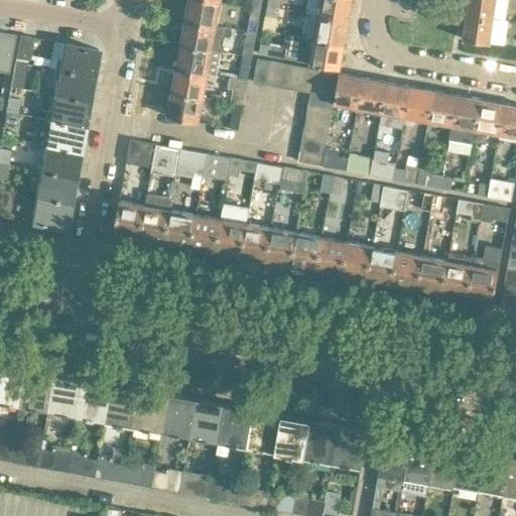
[(221,3),(206,0),(188,0),(185,20),(216,26),(221,3)]
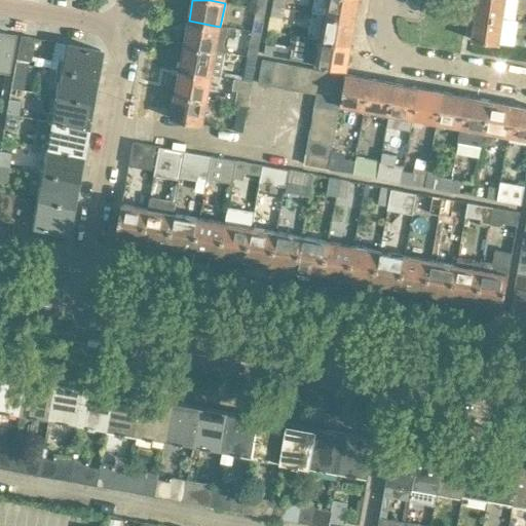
[(257,0),(256,8),(265,10),(267,0),(257,0)]
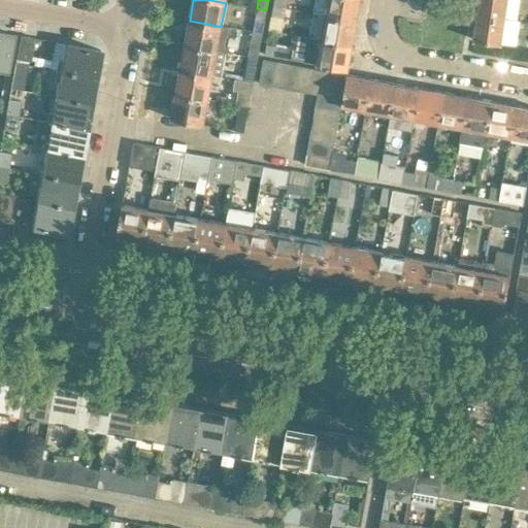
[(274,0),(273,7),(285,9),(286,0),(274,0)]
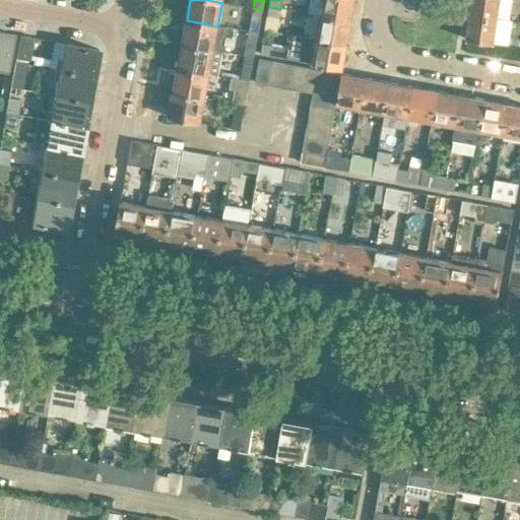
[(314,0),(312,14),(351,21),(354,0),(314,0)]
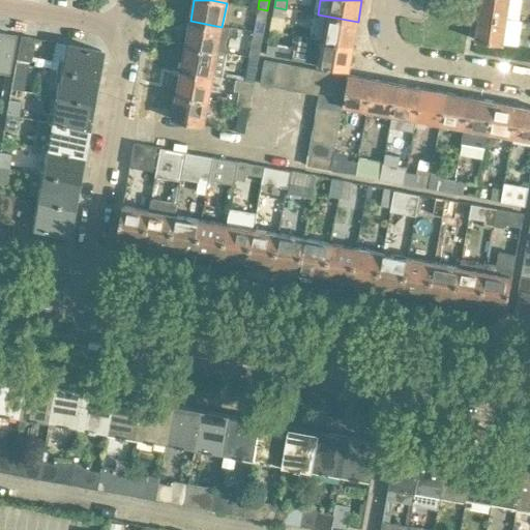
[(523,0),(480,0),(479,17),(520,23),(523,0)]
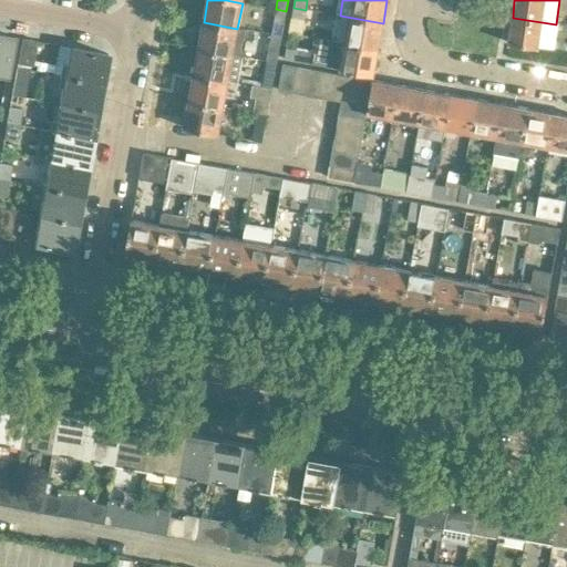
[(303,22),(306,10),(294,8),(291,20),(303,22)]
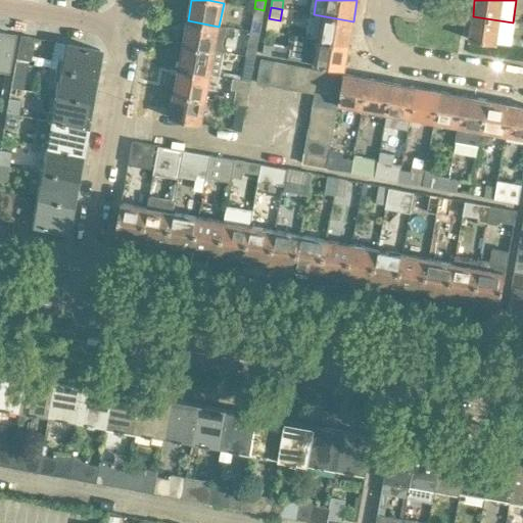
[(259,35),(264,10),(254,8),(249,33),(259,35)]
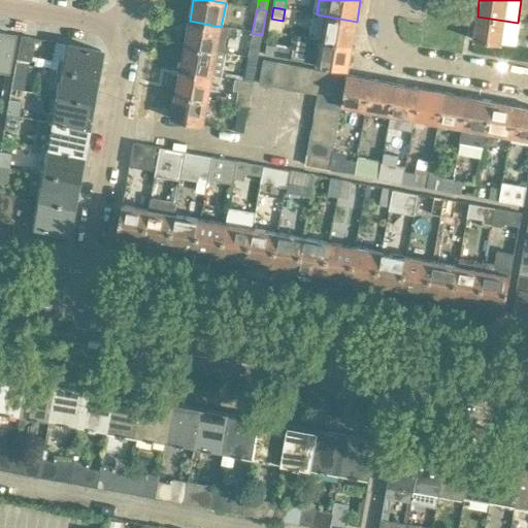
[(317,14),(312,38),(353,45),(357,22),(317,14)]
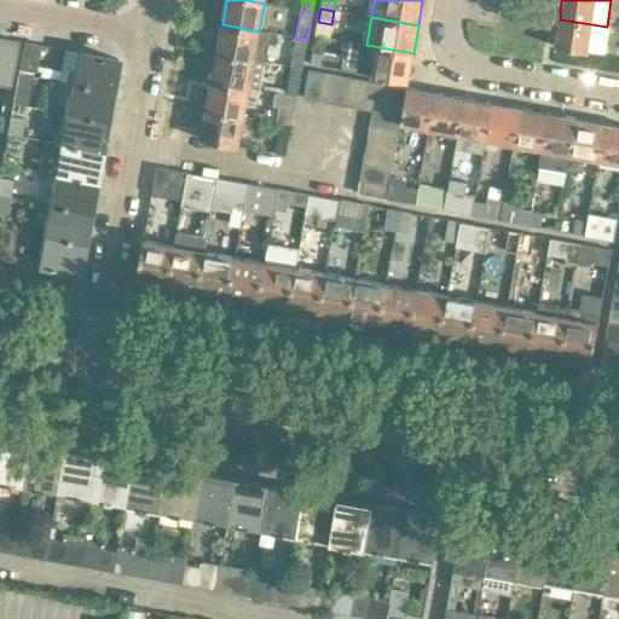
[(560,19),(555,46),(588,51),(590,34),(606,36),(607,27),(560,19)]
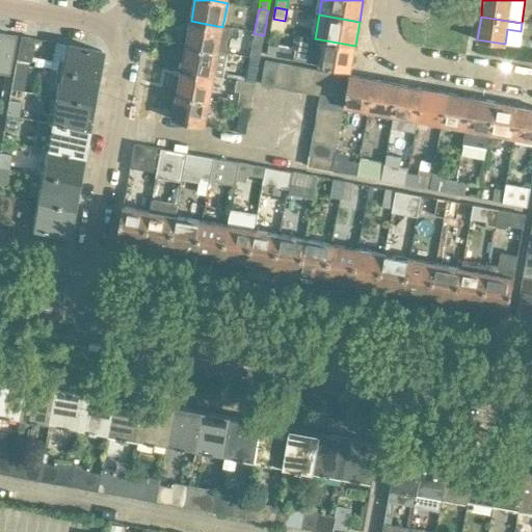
[(232,29),(222,27),(191,21),(186,46),(218,51),(228,53),(232,29)]
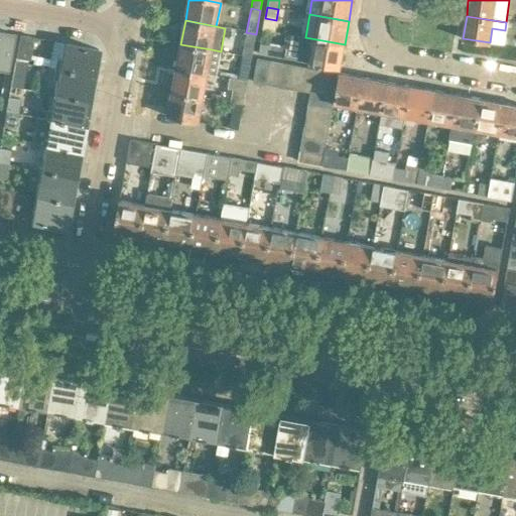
[(0,30),(0,69),(5,71),(12,33),(0,30)]
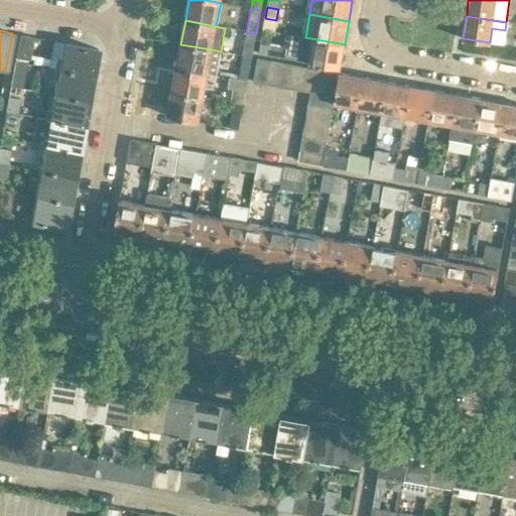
[(20,34),(16,57),(30,59),(34,37),(20,34)]
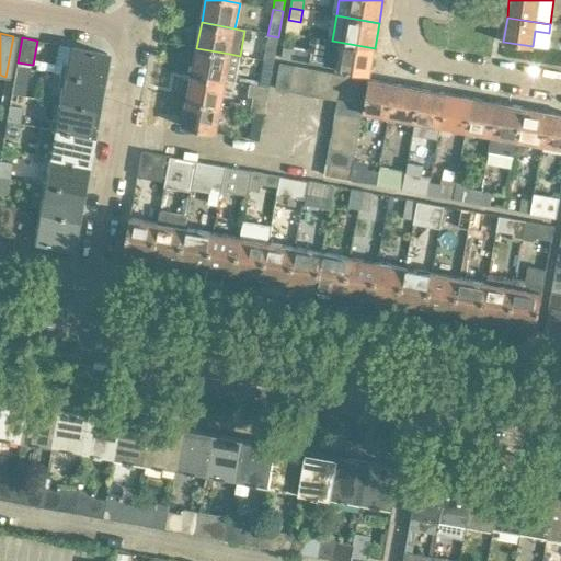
[(312,50),(310,63),(369,73),(375,48),(332,41),(315,38),(312,50)]
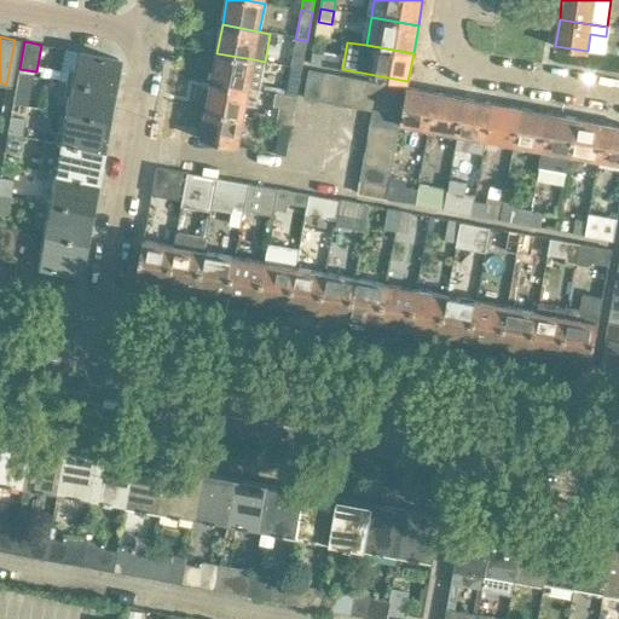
[(70,69),(68,81),(113,88),(117,58),(76,51),(73,69),(70,69)]
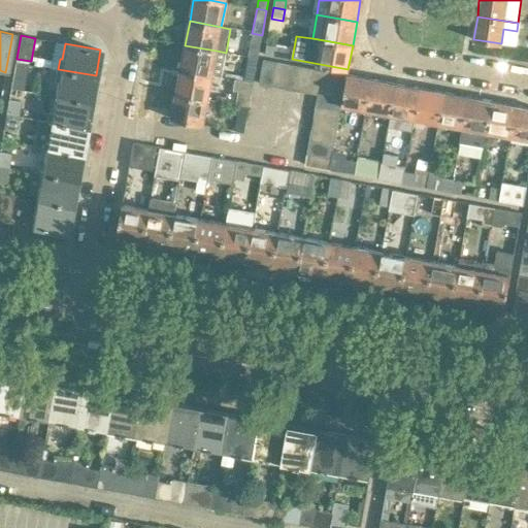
[(267,43),(265,55),(292,59),(294,47),(267,43)]
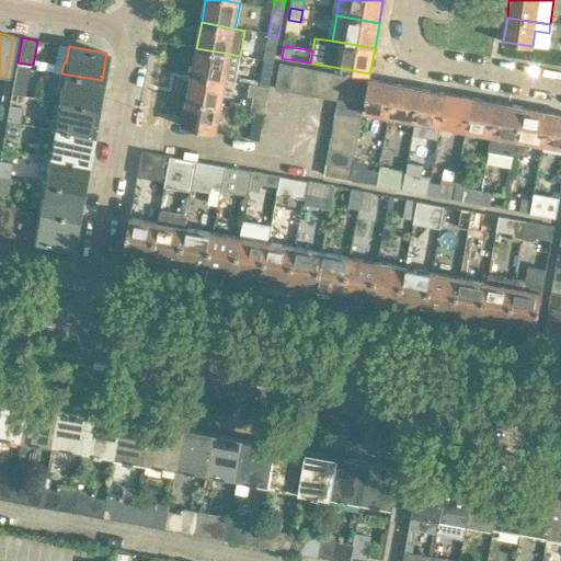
[(265,47),(263,60),(274,63),(276,49),(265,47)]
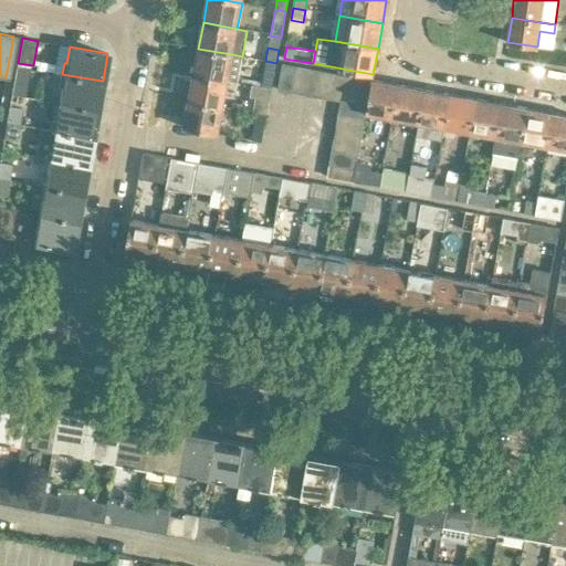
[(232,54),(198,49),(194,74),(228,81),(232,54)]
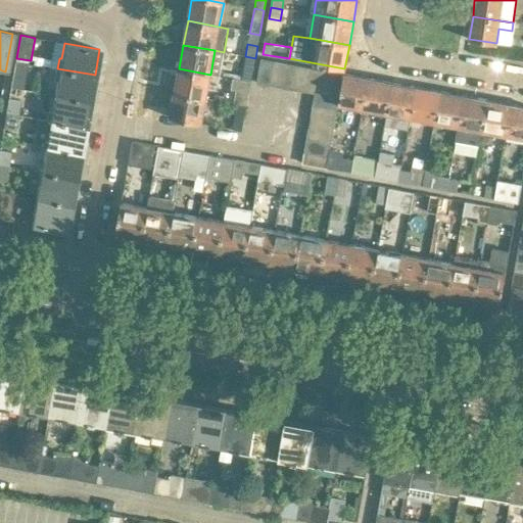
[(245,56),(241,80),(251,82),(255,58),(245,56)]
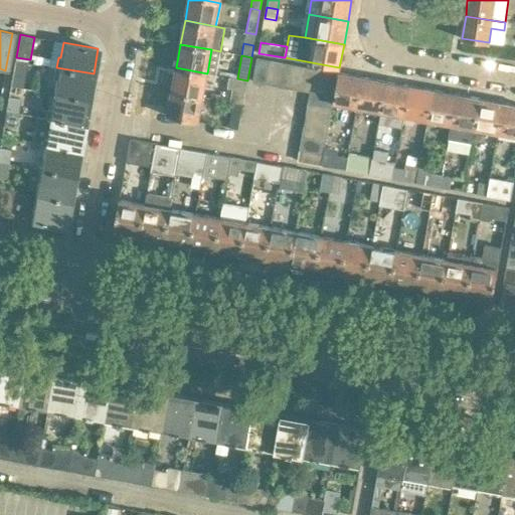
[(258,58),(253,81),(266,83),(270,60),(258,58)]
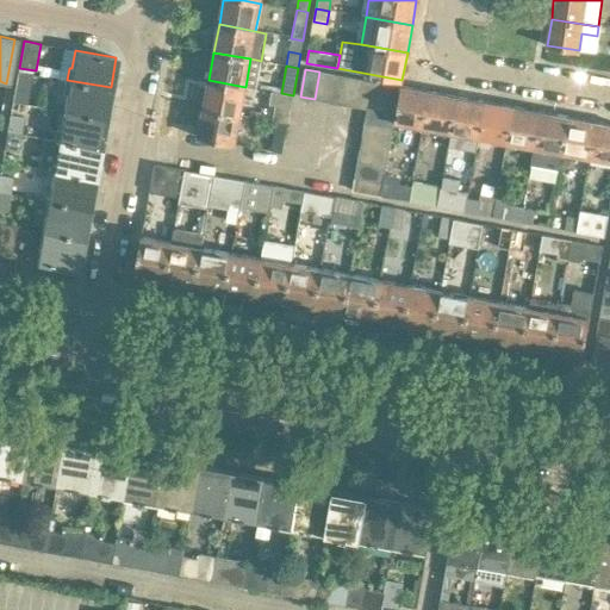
[(33,74),(18,72),(16,88),(31,91),(33,74)]
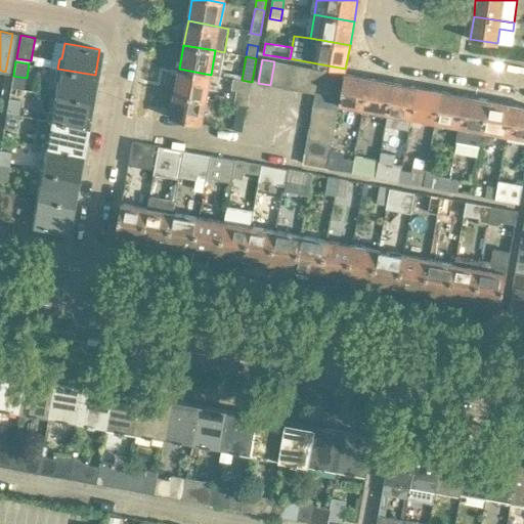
[(274,61),(270,85),(281,87),(286,63),(274,61)]
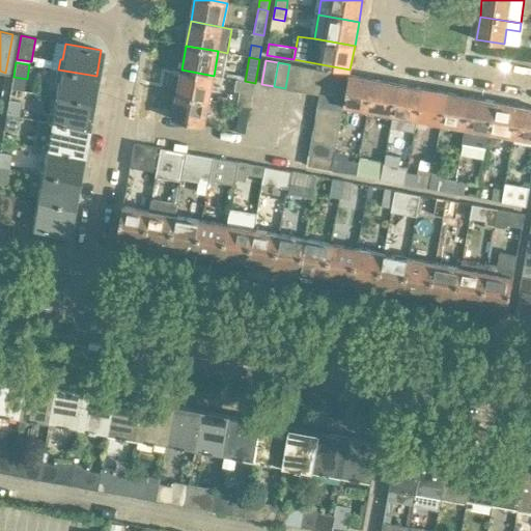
[(289,64),(285,88),(298,90),(302,66),(289,64)]
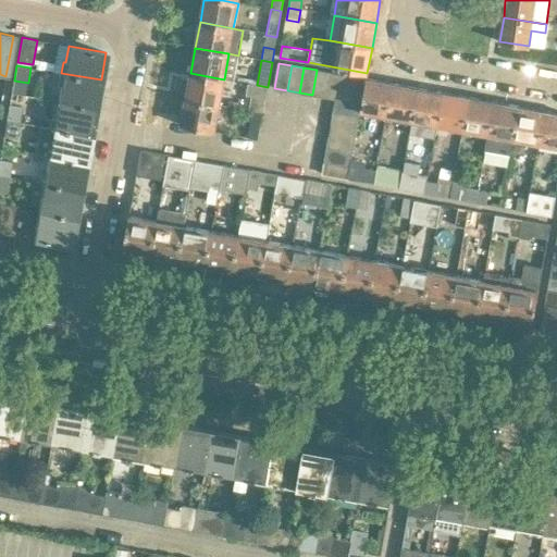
[(324,97),(329,72),(317,70),(312,95),(324,97)]
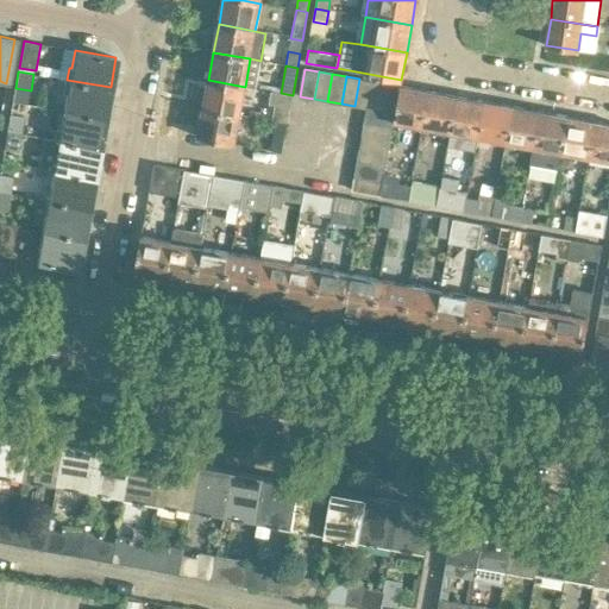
[(63,110),(105,118),(110,87),(67,80),(66,79),(64,90),(67,92),(63,110)]
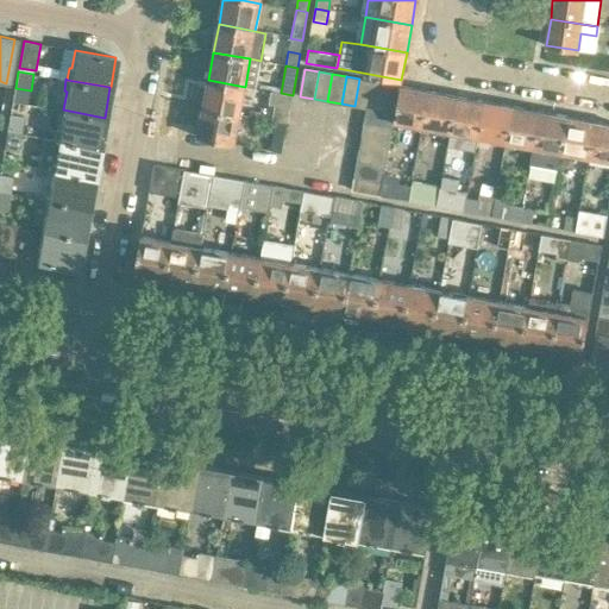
[(359,79),(355,106),(368,108),(369,106),(396,112),(401,86),(359,79)]
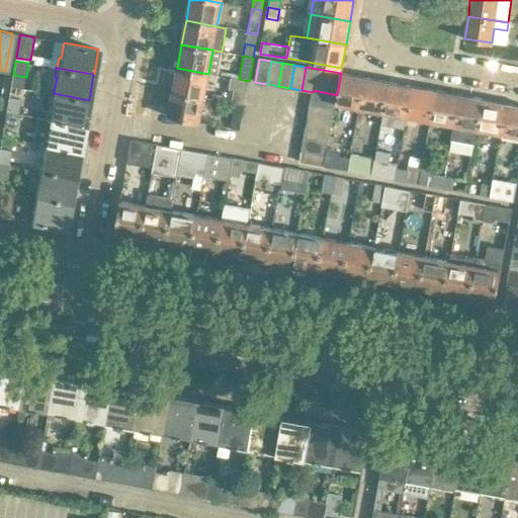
[(208,74),(177,68),(173,93),(203,99),(208,74)]
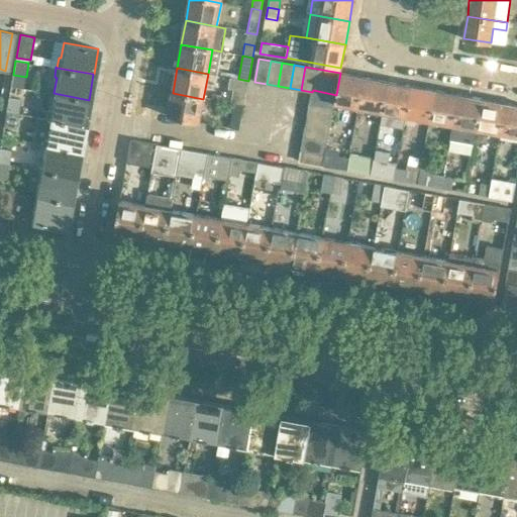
[(336,95),(334,103),(359,108),(366,78),(340,73),(336,95)]
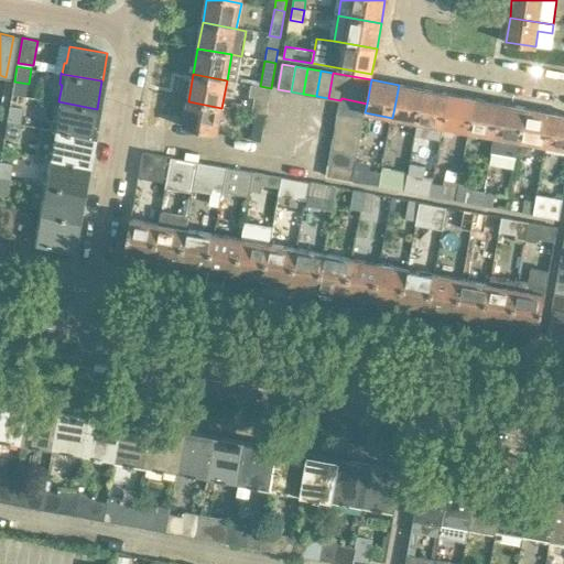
[(251,85),(249,96),(253,97),(251,112),(257,114),(266,116),(271,88),(260,86),(251,85)]
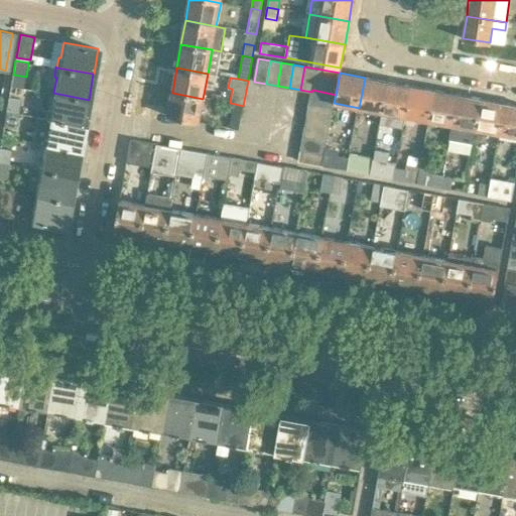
[(365,78),(359,108),(383,112),(389,82),(365,78)]
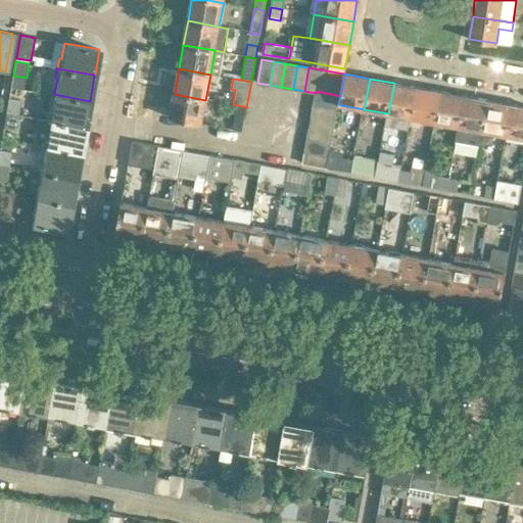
[(389,113),(386,126),(410,131),(413,119),(418,87),(394,83),(389,113)]
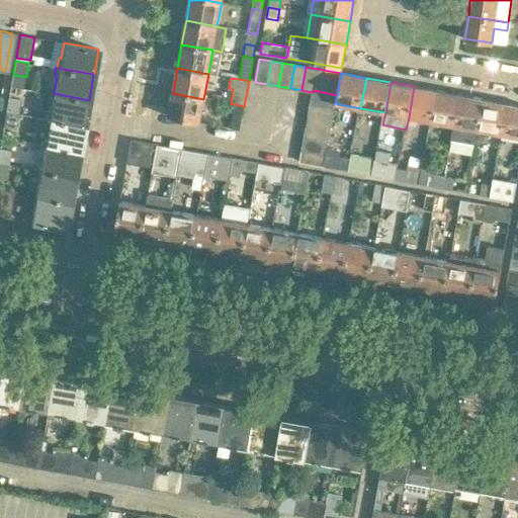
[(414,86),(409,117),(432,121),(438,91),(414,86)]
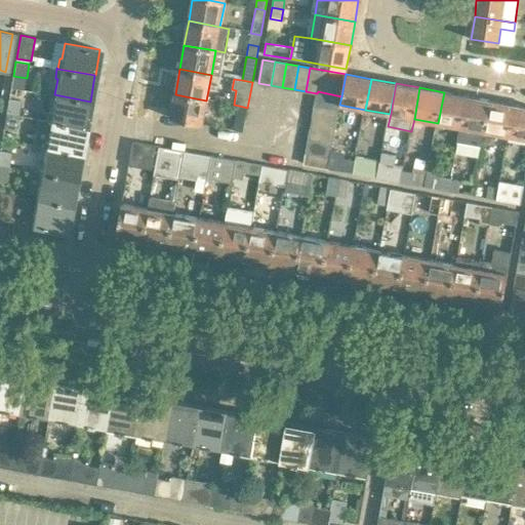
[(317,93),(315,105),(338,109),(339,105),(341,96),(318,91),(317,93)]
